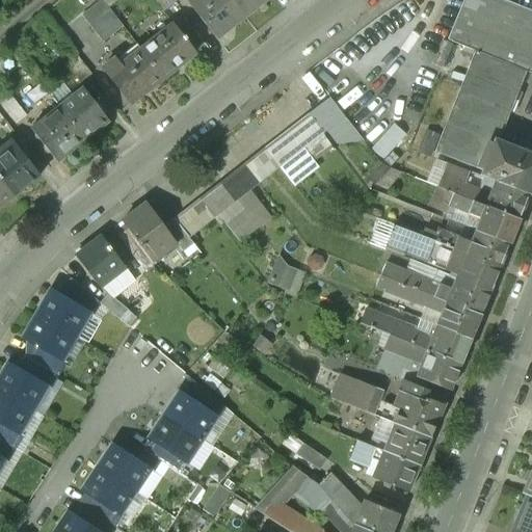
[(101,0),(100,0),(82,15),(103,41),(122,26),(106,6),(101,0)]
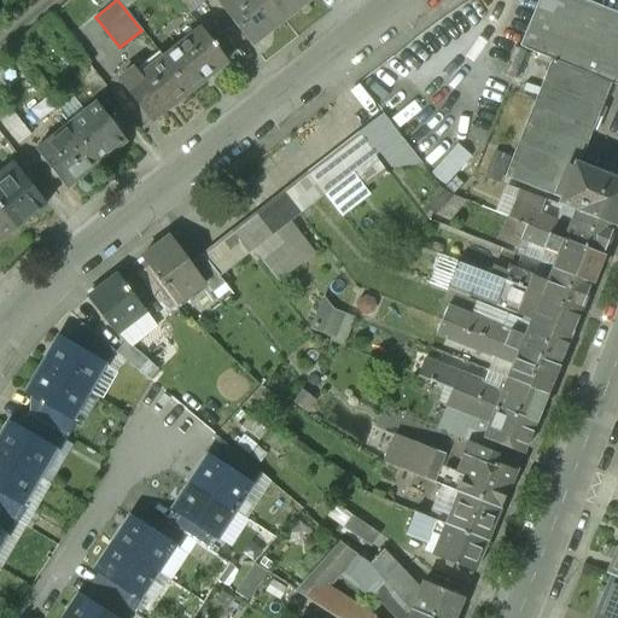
[(199,3),(197,0),(178,0),(188,12),(199,3)]
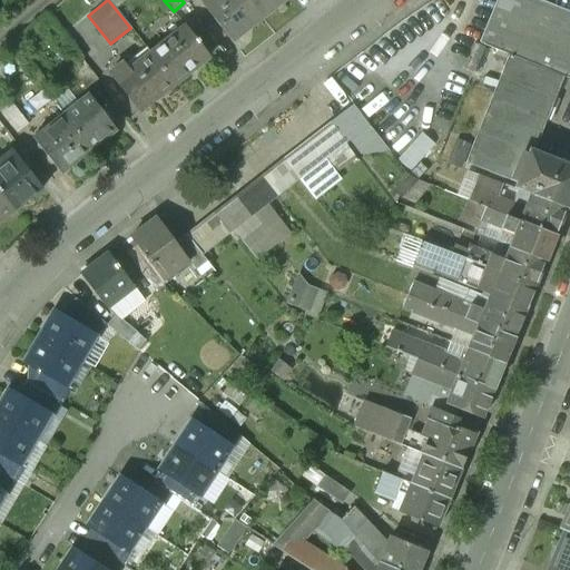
[(246,0),(206,0),(202,3),(229,39),(259,16),(246,0)]
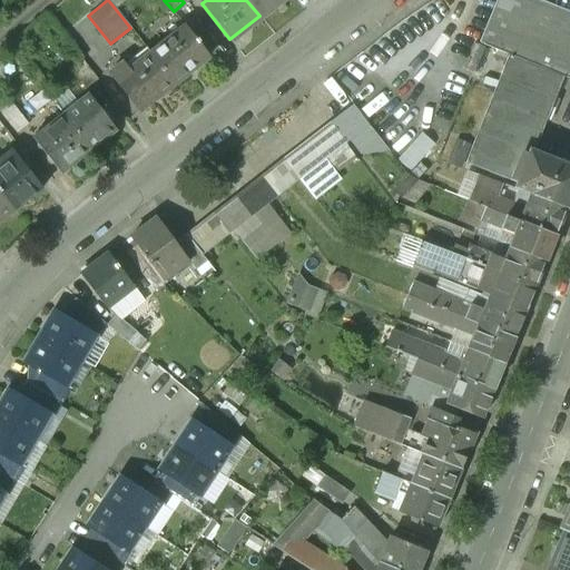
[(246,0),(259,16),(278,0),(246,0)]
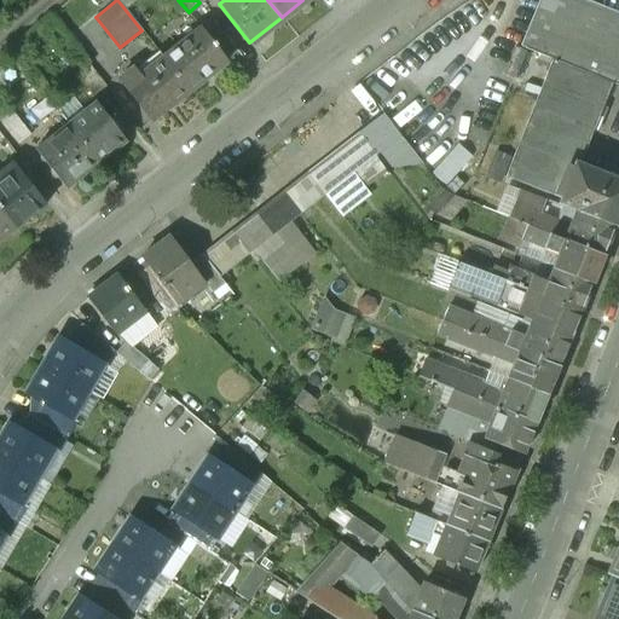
[(618,75),(618,19),(570,0),(543,0),(522,48),(553,61),(504,177),(559,198),(576,162),(607,84),(614,86),(618,75)]
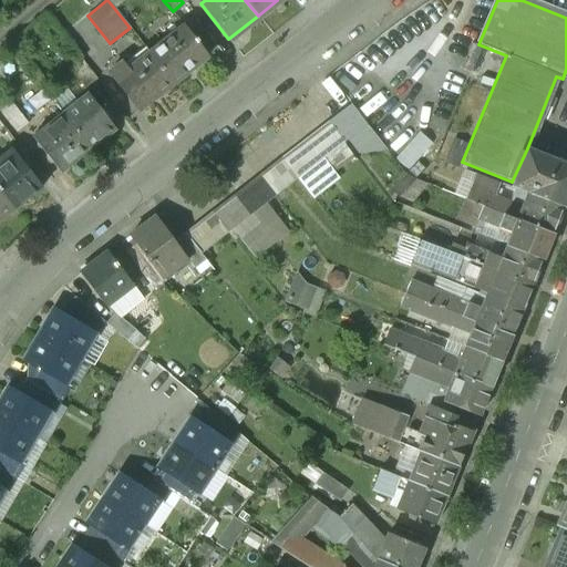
[(184,24),(148,52),(173,83),(207,57),(184,24)]
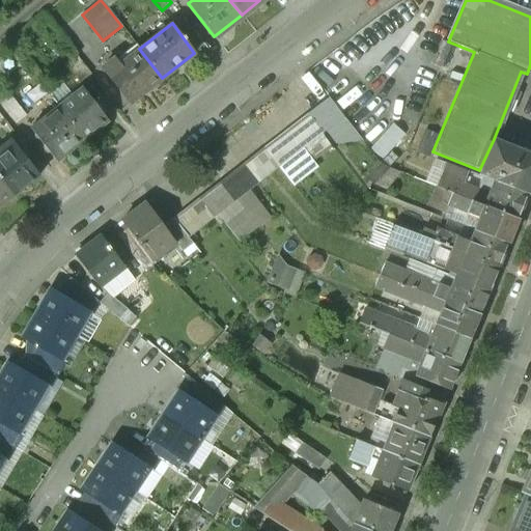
[(139,49),(119,64),(114,57),(101,67),(129,104),(162,78),(139,49)]
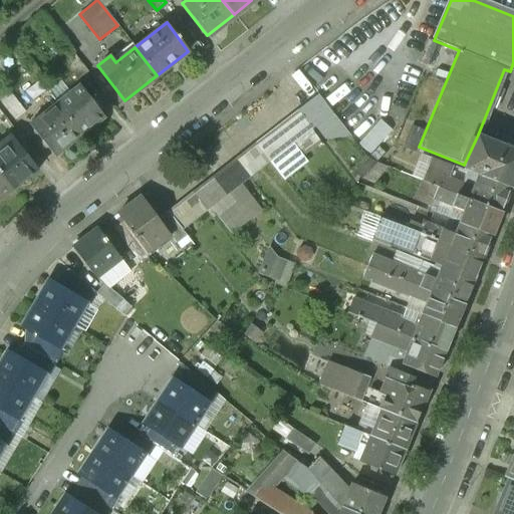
[(87,72),(72,53),(62,61),(77,80),(87,72)]
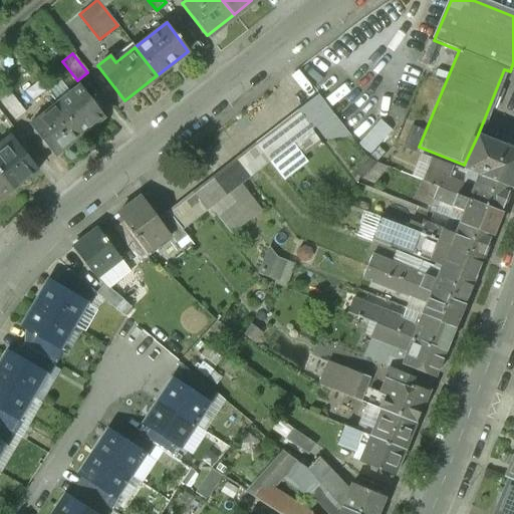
[(78,84),(55,103),(81,135),(103,116),(78,84)]
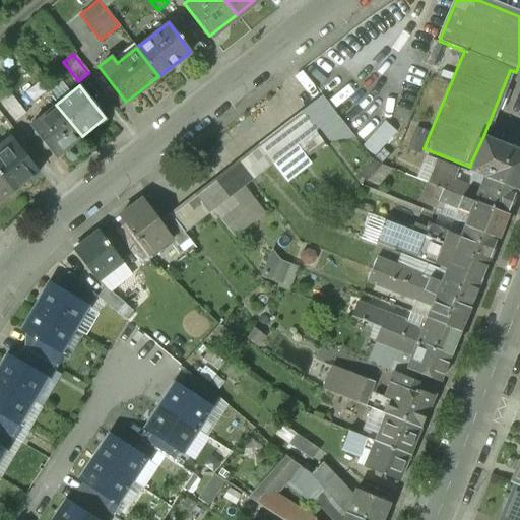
[(24,113),(7,91),(0,96),(0,105),(13,121),(24,113)]
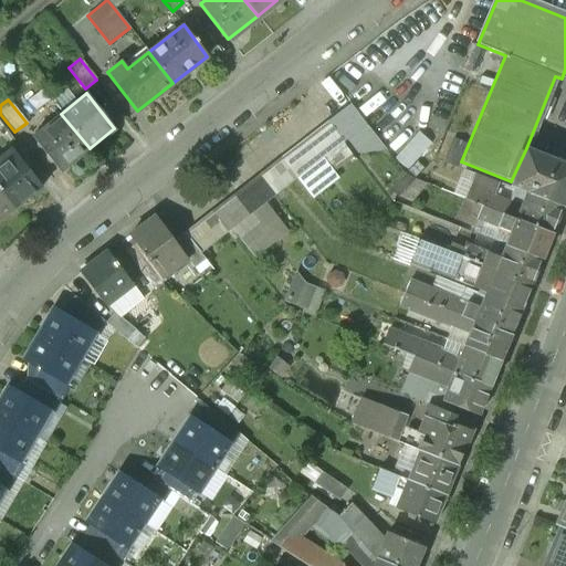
[(350,107),(328,124),(344,145),(367,127),(350,107)]
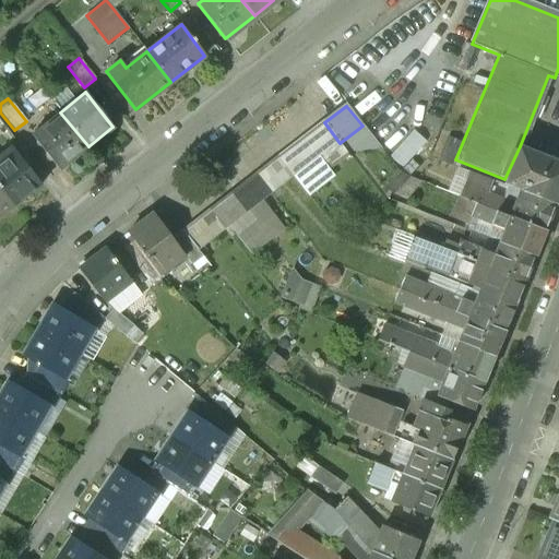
[(60,113),(32,134),(60,169),(88,146),(60,113)]
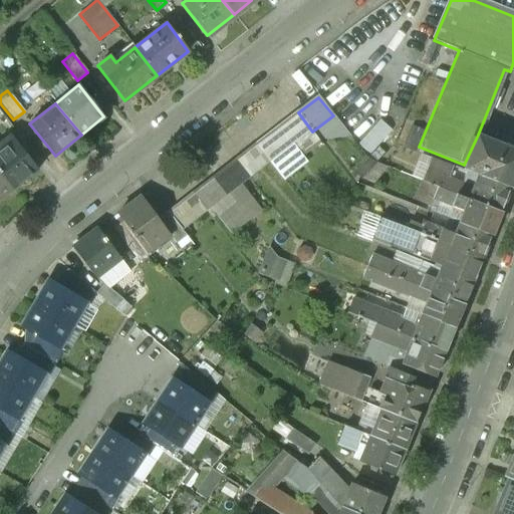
[(298,112),(255,146),(270,165),(312,132),(298,112)]
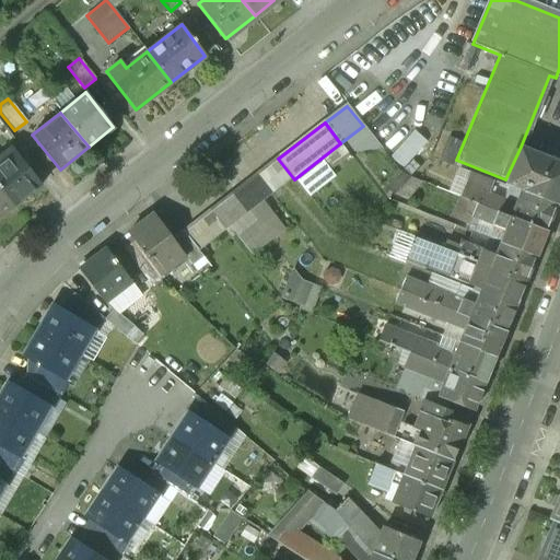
[(10,147),(0,154),(0,189),(12,207),(41,185),(10,147)]
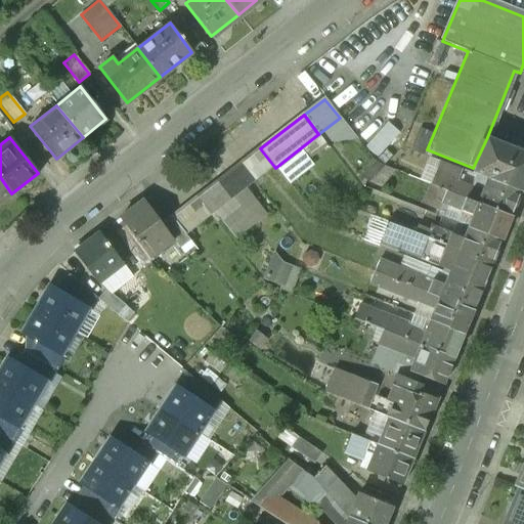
[(523,151),(487,137),(473,168),(471,173),(487,180),(520,193),(523,182),(523,151)]
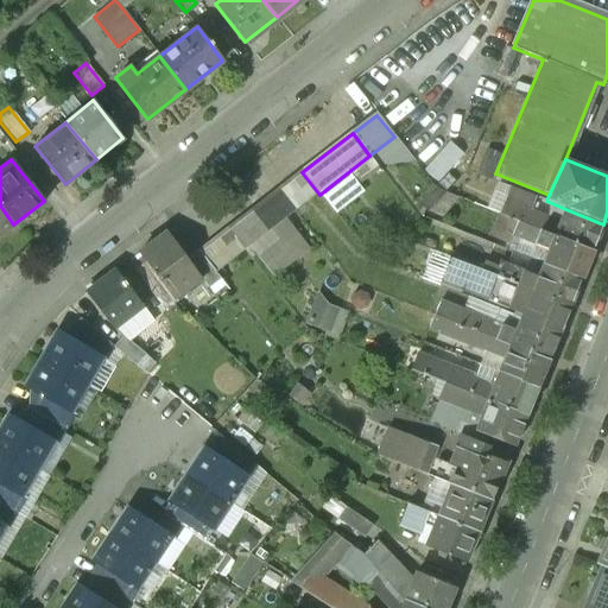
[(302,172),(277,191),(293,214),(320,195),(302,172)]
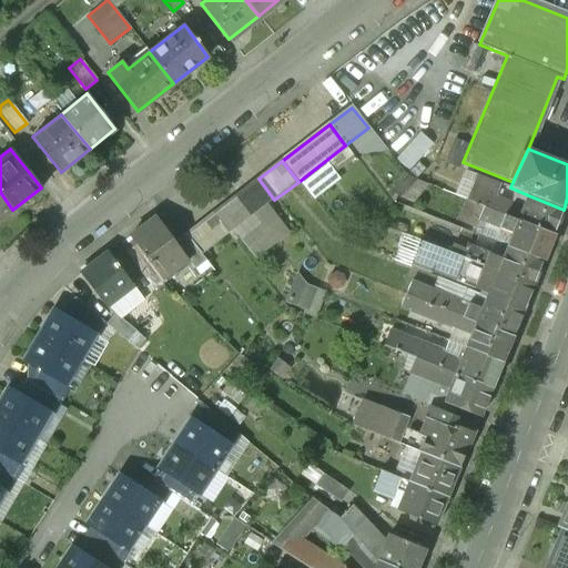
[(259,179),(235,198),(251,217),(274,200),(259,179)]
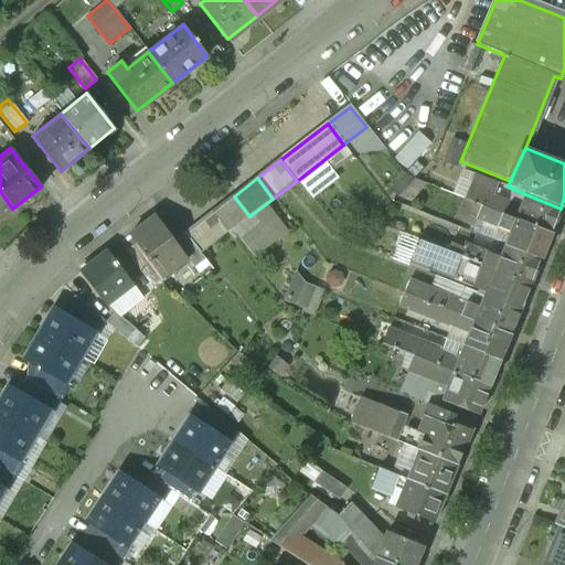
[(0,191),(0,217),(12,209),(0,191)]
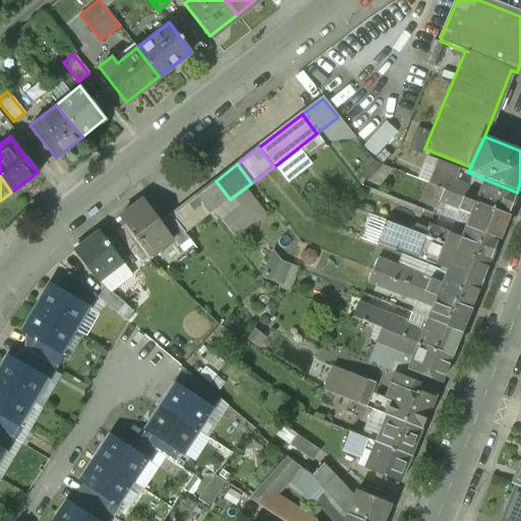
[(447,180),(441,177),(437,187),(443,189),(447,180)]
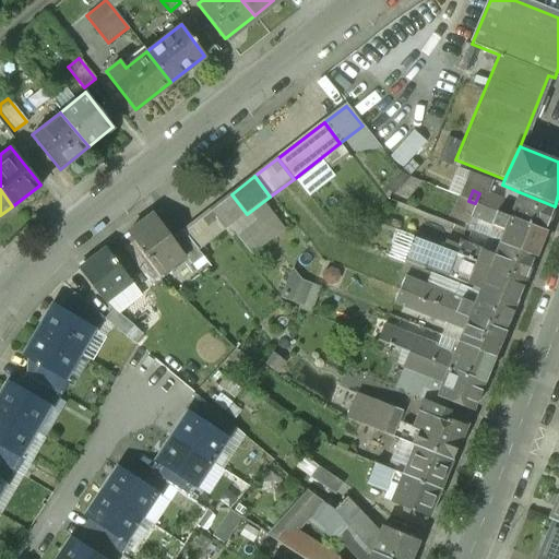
[(555,206),(520,192),(514,205),(485,193),(479,191),(479,193),(475,203),(488,209),(544,232),(555,206)]
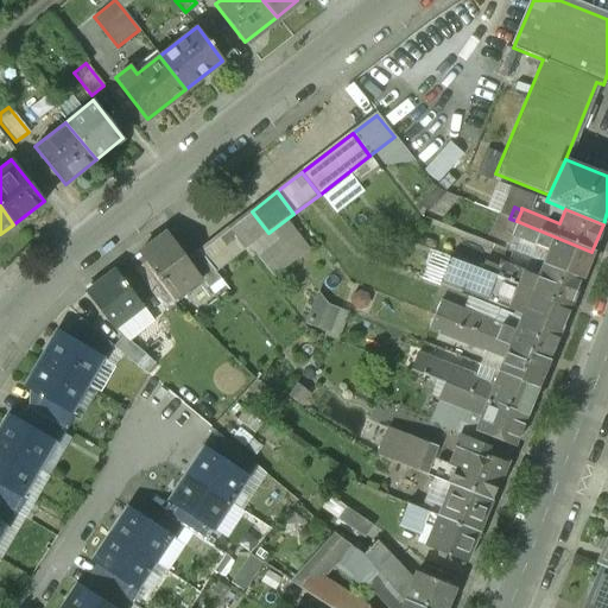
[(252,211),(227,229),(244,251),(268,233),(252,211)]
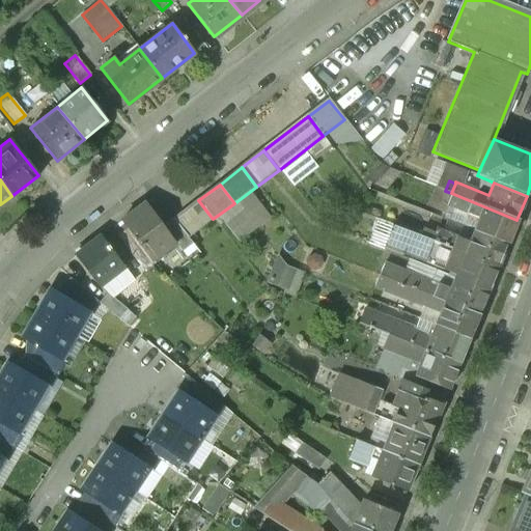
[(451,193),(445,210),(449,212),(451,206),(458,210),(464,198),(451,193)]
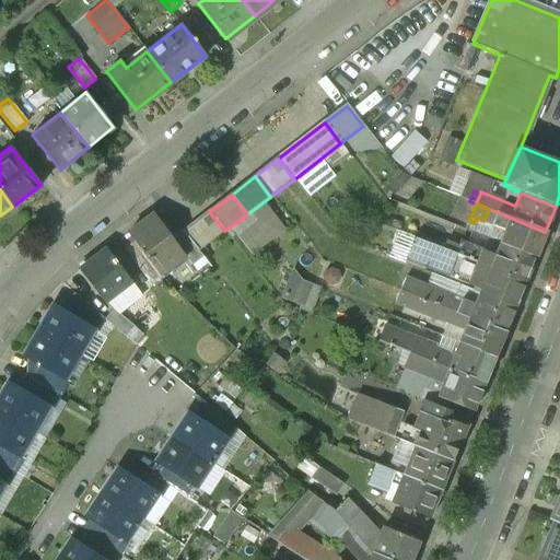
[(545,232),(489,209),(483,221),(505,230),(501,243),(535,256),(545,232)]
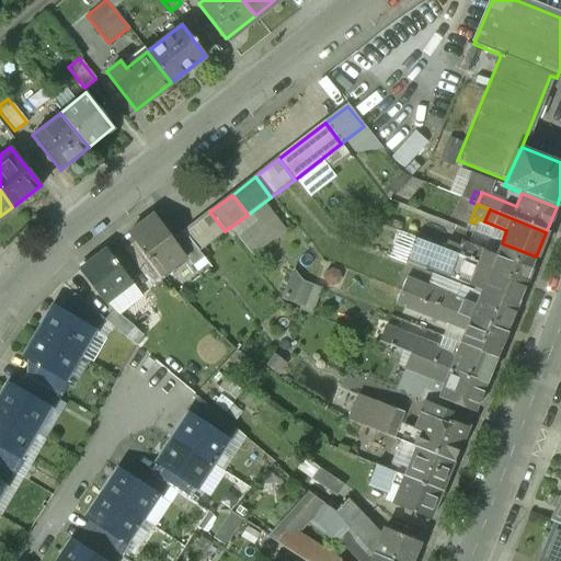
[(209,212),(182,232),(197,252),(225,231),(209,212)]
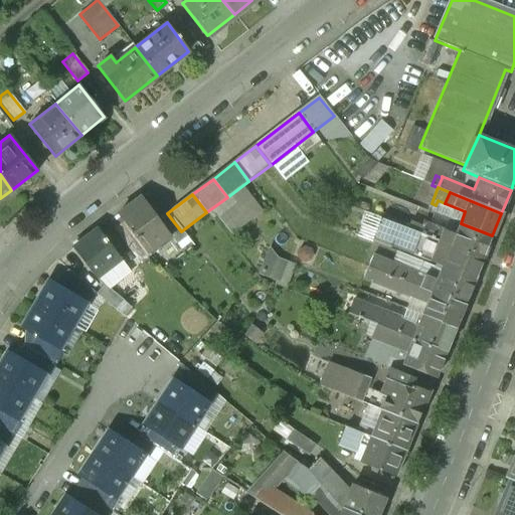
[(157,221),(140,197),(116,215),(145,253),(168,235),(157,221)]
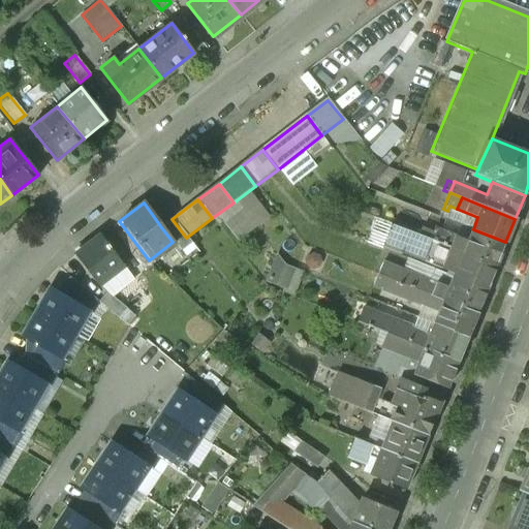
[(186,238),(172,219),(161,227),(173,242),(179,250),(190,242),(186,238)]
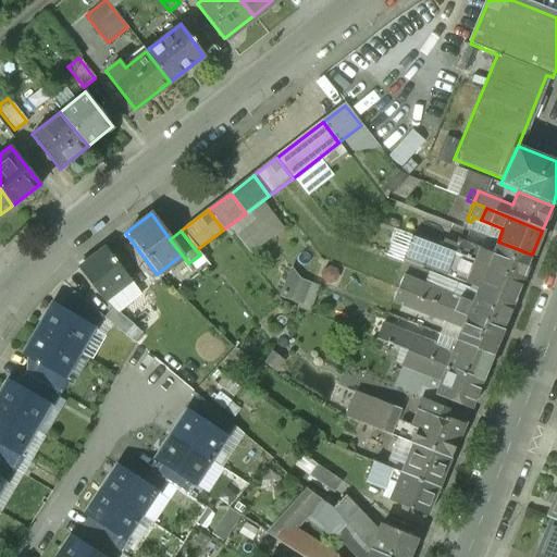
[(459,236),(453,252),(463,257),(466,258),(471,246),(462,243),(465,238),(459,236)]
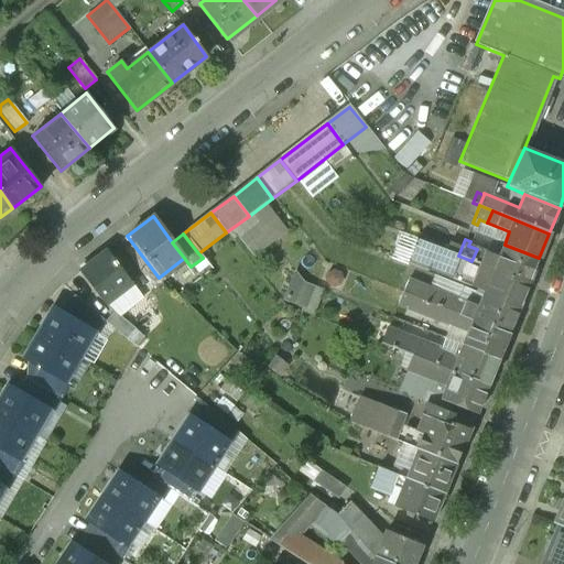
[(539,258),(505,245),(499,258),(477,249),(472,261),(529,283),(539,258)]
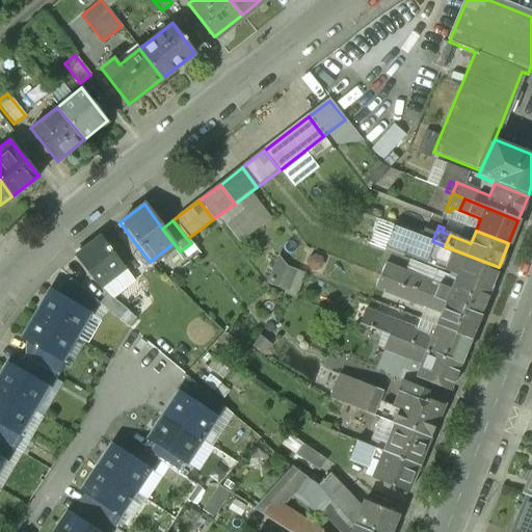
[(100,238),(75,256),(97,286),(108,277),(107,274),(121,264),(100,238)]
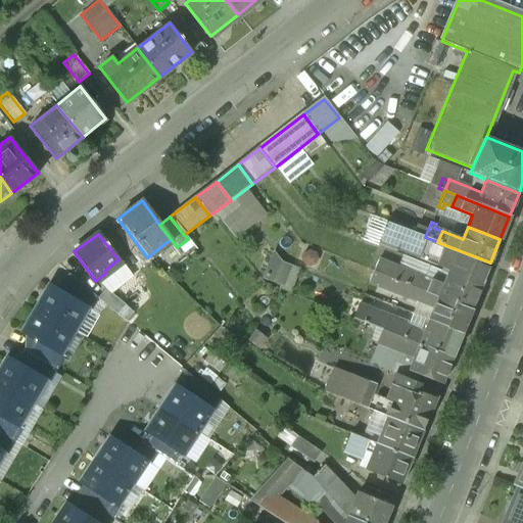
[(425,237),(424,237),(420,248),(430,253),(435,241),(425,237)]
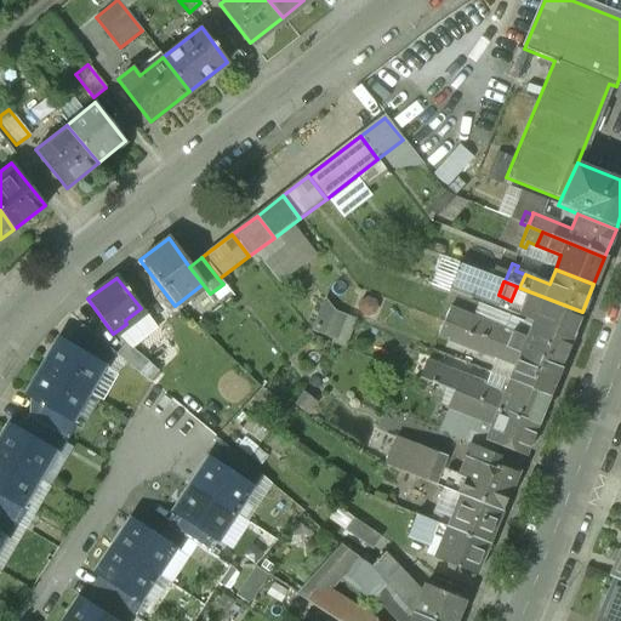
[(519,288),(517,286),(511,301),(536,311),(531,325),(570,340),(582,312),(519,288)]
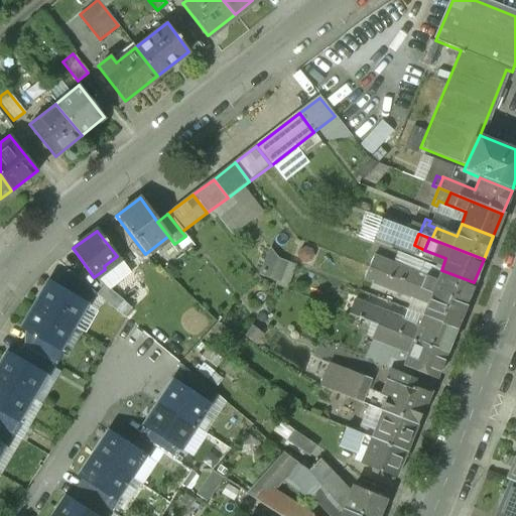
[(286,281),(295,259),(272,249),(262,270),(286,281)]
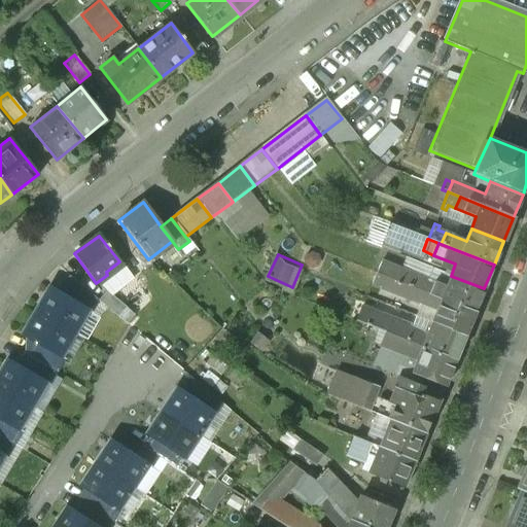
[(419,272),(414,270),(407,285),(421,290),(425,279),(418,276),(419,272)]
